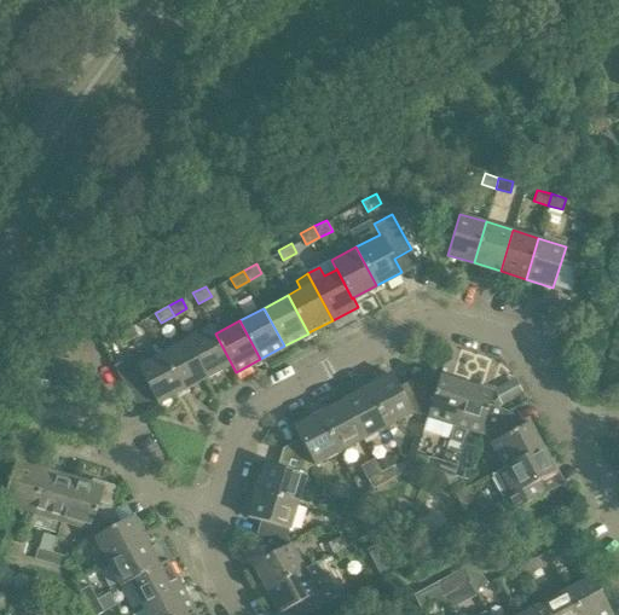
[(125,342),(138,335),(133,325),(120,331),(125,342)]
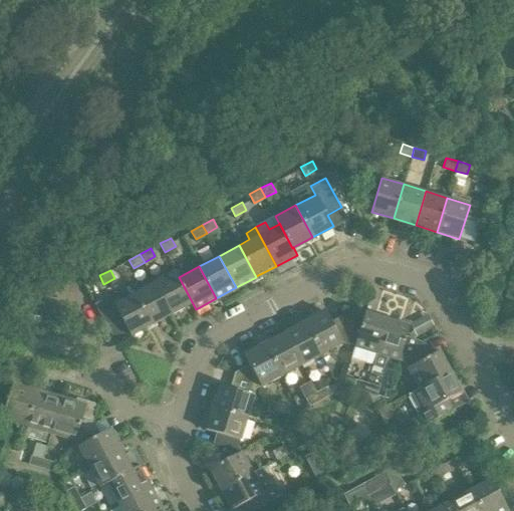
[(196,309),(179,277),(175,270),(155,281),(171,312),(191,302),(195,309),(196,309)]
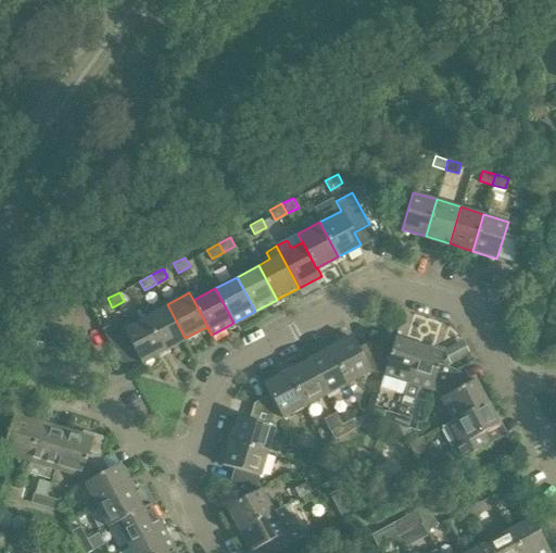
[(163,350),(185,338),(167,304),(144,315),(163,350)]
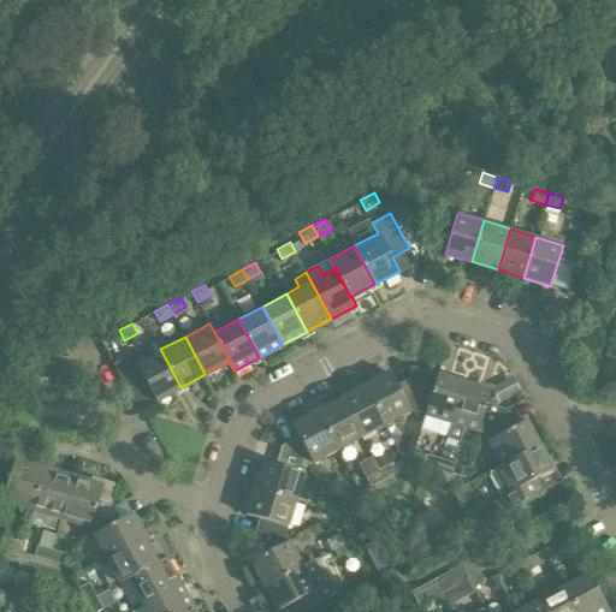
[(181,387),(160,349),(137,362),(132,351),(113,361),(131,396),(148,387),(157,400),(181,387)]
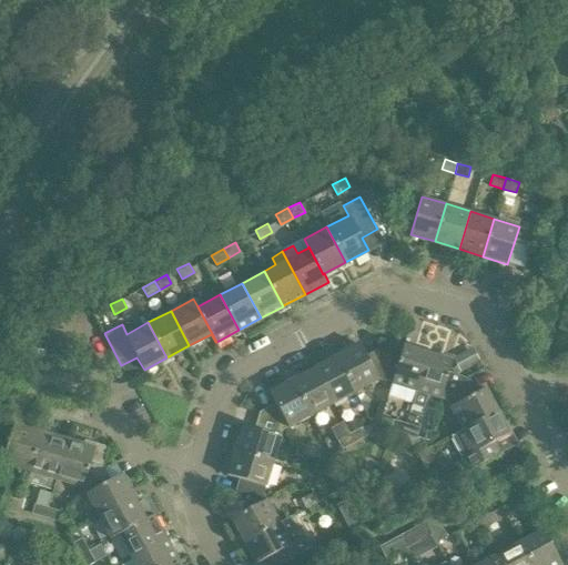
[(365,353),(359,342),(337,354),(356,390),(378,377),(386,380),(394,353),(375,347),(365,353)]
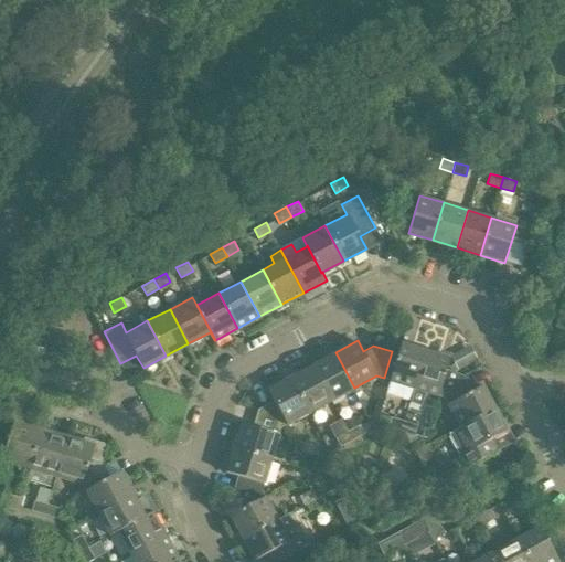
[(426,349),(402,342),(386,392),(411,400),(426,349)]
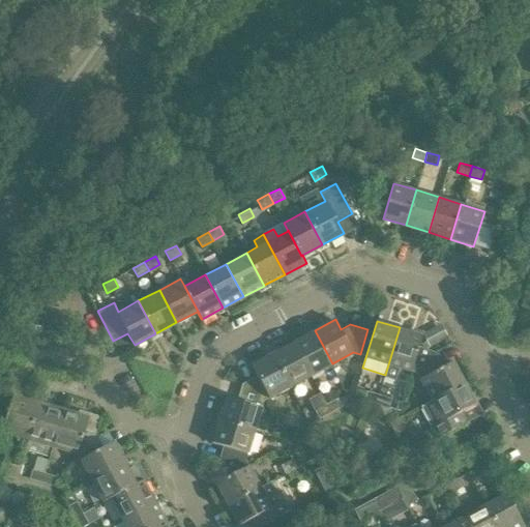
[(400,327),(385,375),(395,378),(399,366),(412,370),(419,346),(422,334),(400,327)]
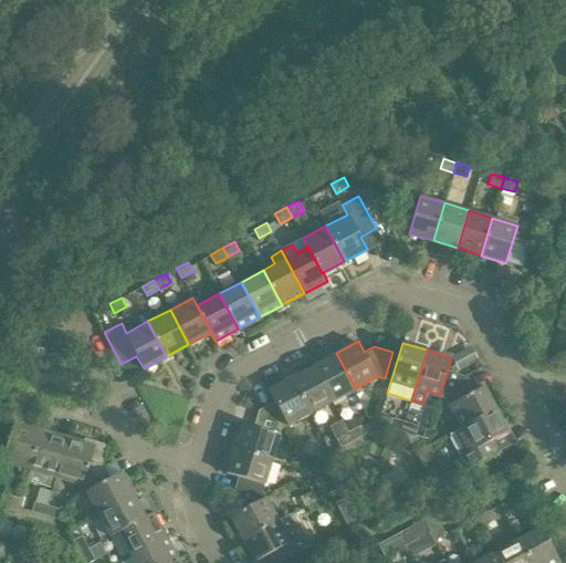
[(332,399),(355,388),(336,353),(313,365),(332,399)]
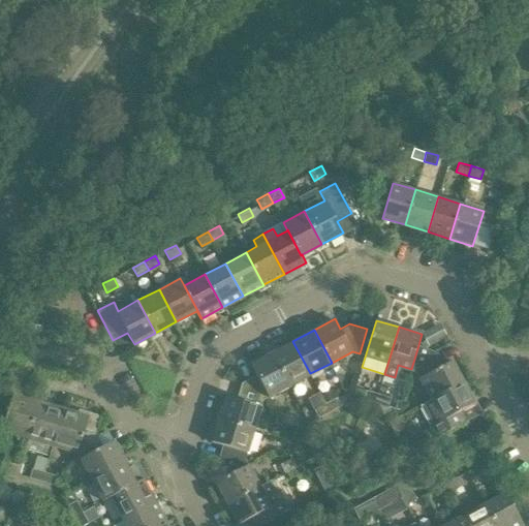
[(289,384),(310,373),(292,341),(272,351),(289,384)]
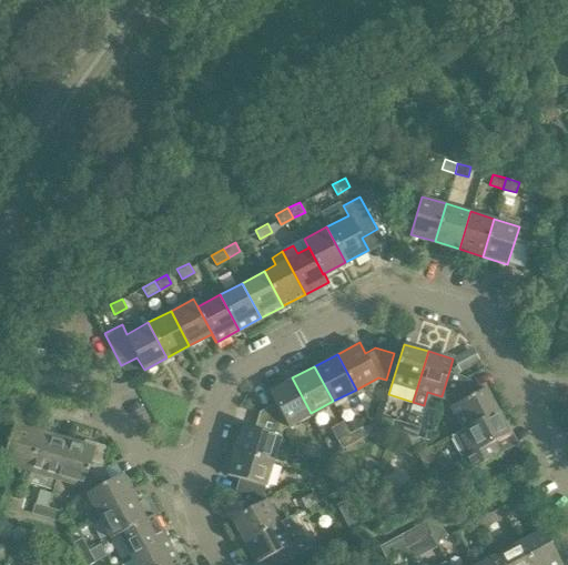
[(474,392),(466,375),(449,371),(442,396),(447,399),(463,429),(498,410),(485,385),(474,392)]
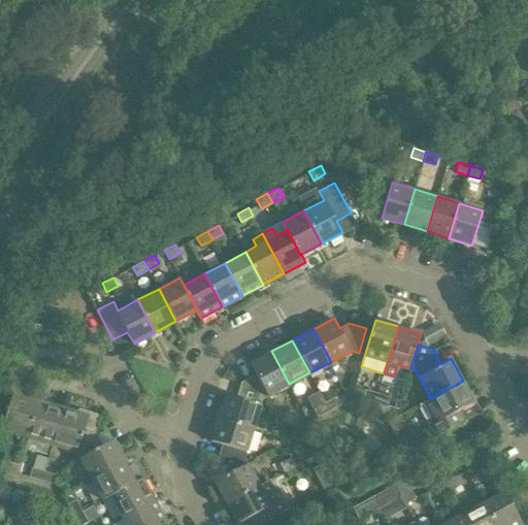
[(267,395),(289,384),(271,351),(251,362),(256,373),(267,395)]
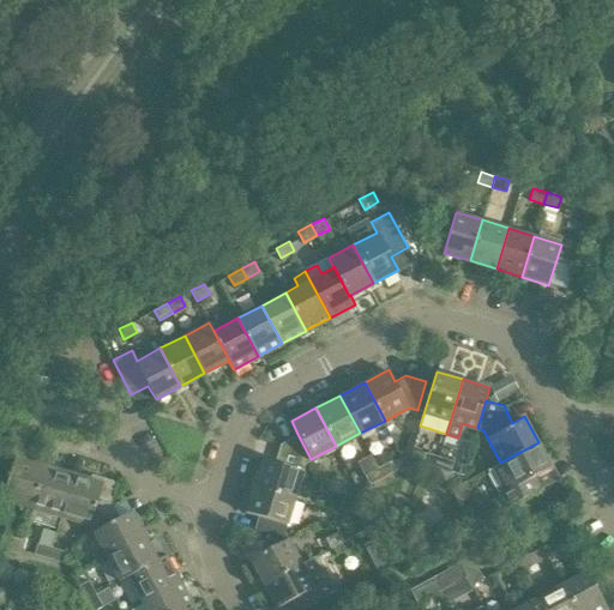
[(295,496),(305,463),(311,459),(298,434),(281,442),(275,461),(263,458),(254,484),(295,496)]
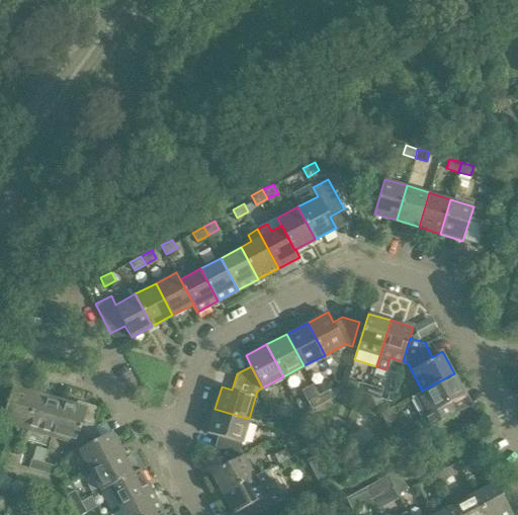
[(454,373),(422,391),(412,396),(428,426),(453,412),(448,402),(464,393),(454,373)]
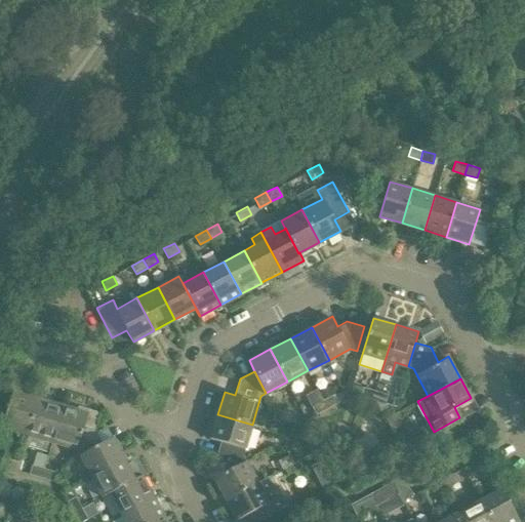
[(320,392),(323,399),(332,395),(329,387),(320,392)]
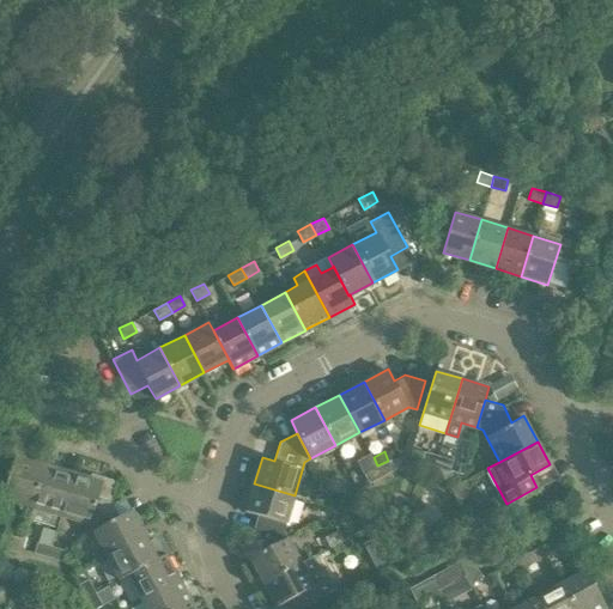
[(438,455),(425,451),(422,461),(436,466),(438,455)]
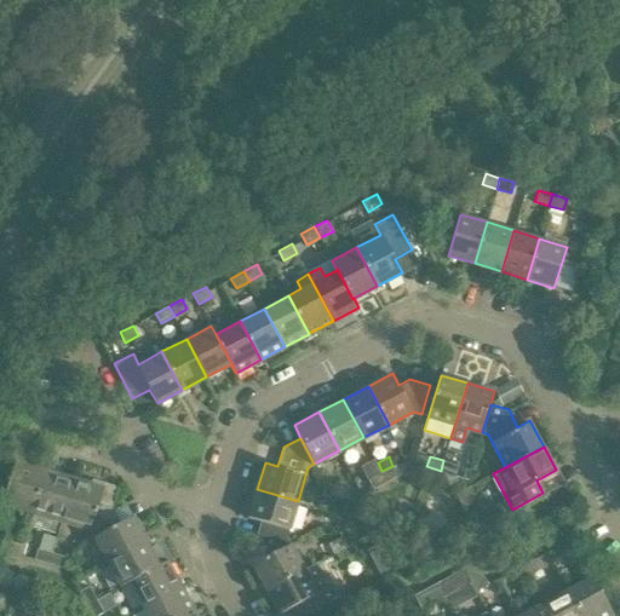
[(33,512),(46,468),(16,459),(3,502),(33,512)]
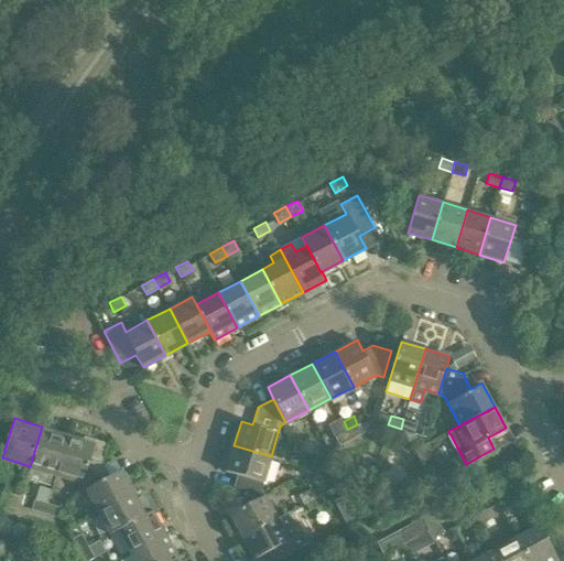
[(403,419),(401,429),(424,437),(427,427),(416,423),(403,419)]
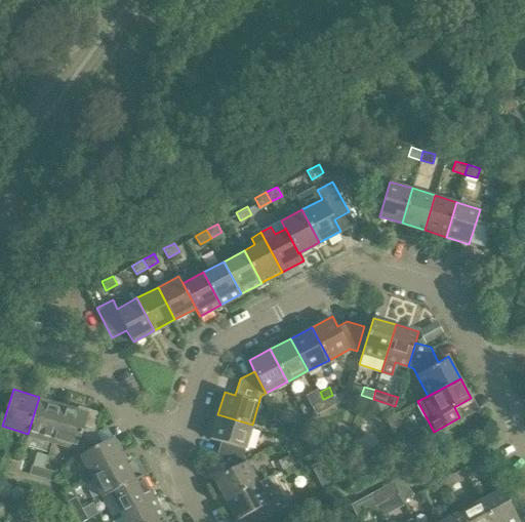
[(319,393),(309,398),(316,413),(327,407),(323,399),(319,393)]
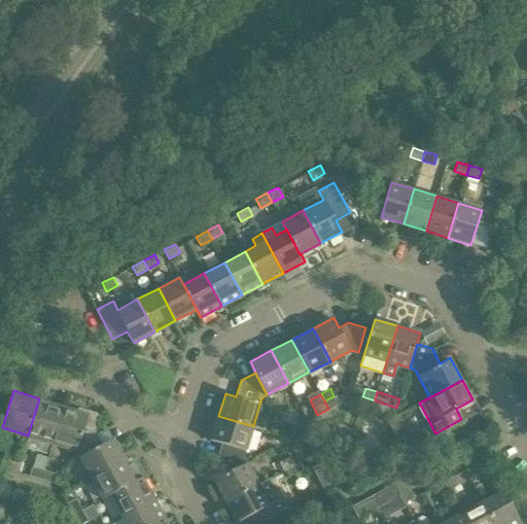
[(324,400),(328,409),(340,404),(336,395),(334,396),(324,400)]
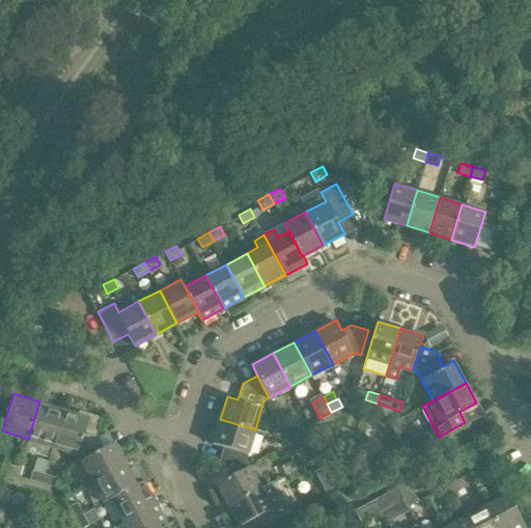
[(53,446),(63,409),(39,401),(28,439),(53,446)]
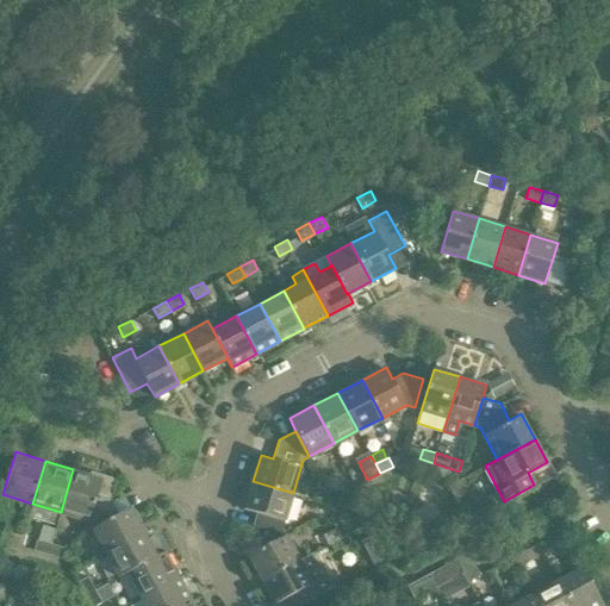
[(91,522),(98,493),(103,478),(73,469),(61,512),(89,520),(91,522)]
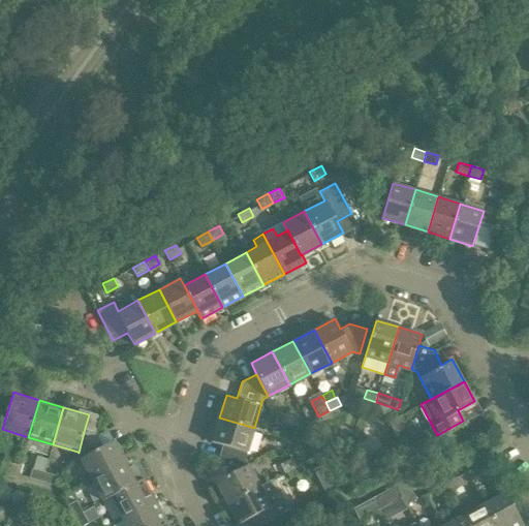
[(297,415),(285,412),(282,422),(293,426),(296,429),(309,422),(304,412),(297,415)]
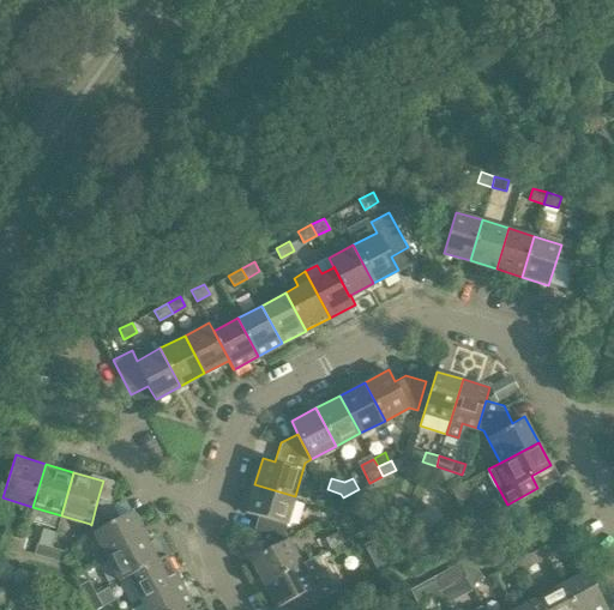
[(465,481),(452,488),(458,501),(473,494),(465,481)]
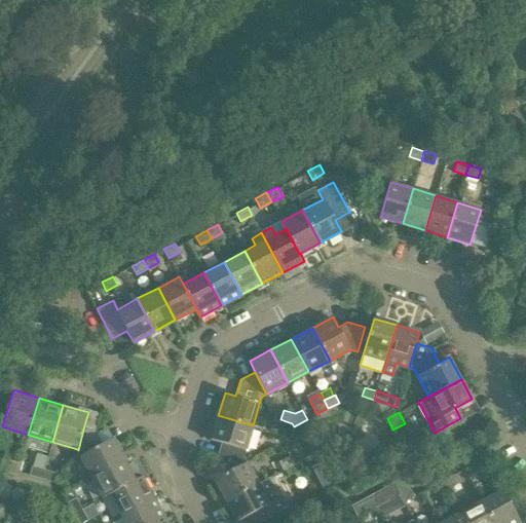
[(224,473),(247,460),(243,454),(253,425),(218,415),(211,438),(222,442),(216,457),(224,473)]
